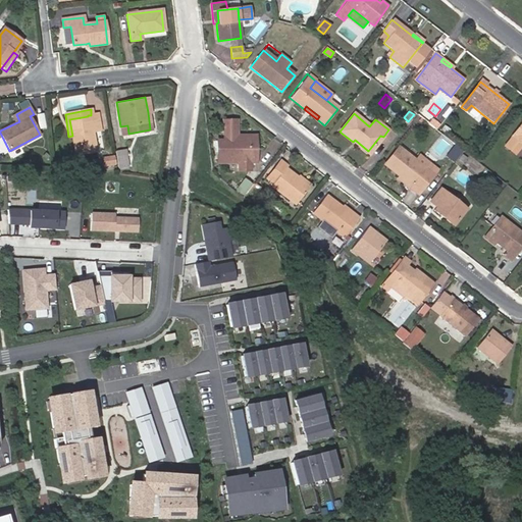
[(97,114),(91,115),(88,115),(88,116),(69,119),(72,136),(75,155),(94,152),(92,132),(100,131),(97,114)]
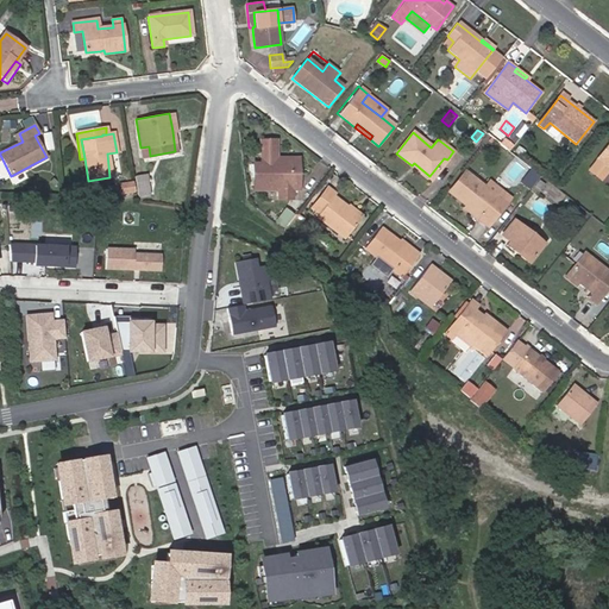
[(506,138),(501,144),(508,150),(509,151),(514,144),(506,138)]
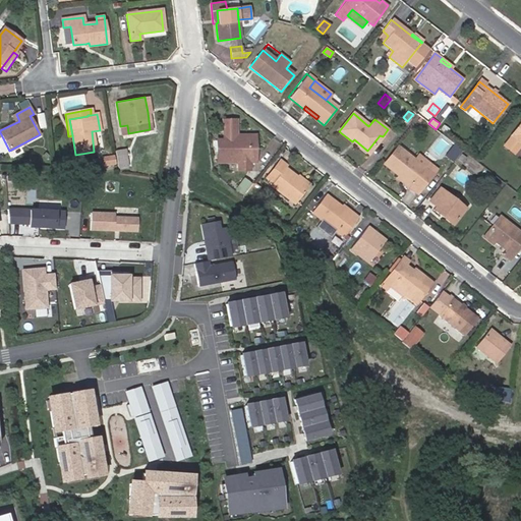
[(254,162),(254,149),(249,149),(249,135),(235,135),(236,120),(222,119),(222,139),(216,139),(216,161),(236,162),(236,170),(249,170),(249,162),(254,162)]
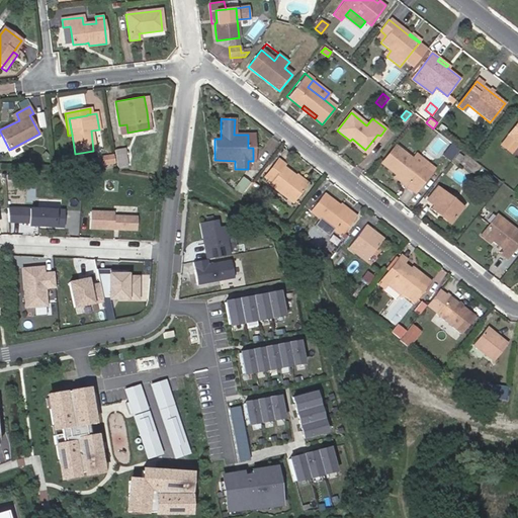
[(517,122),(509,135),(502,144),(511,150),(517,141),(517,122)]
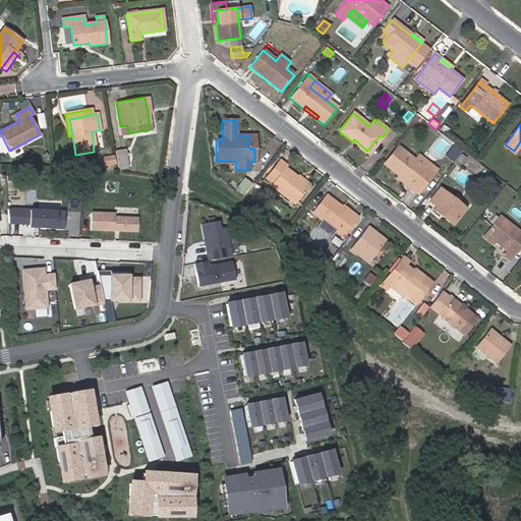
[(444,125),(441,128),(447,133),(450,130),(444,125)]
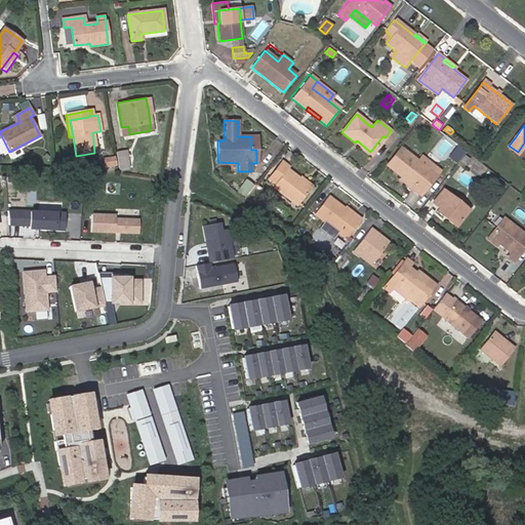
[(371,156),(386,137),(382,136),(370,152),(357,140),(355,143),(371,156)]
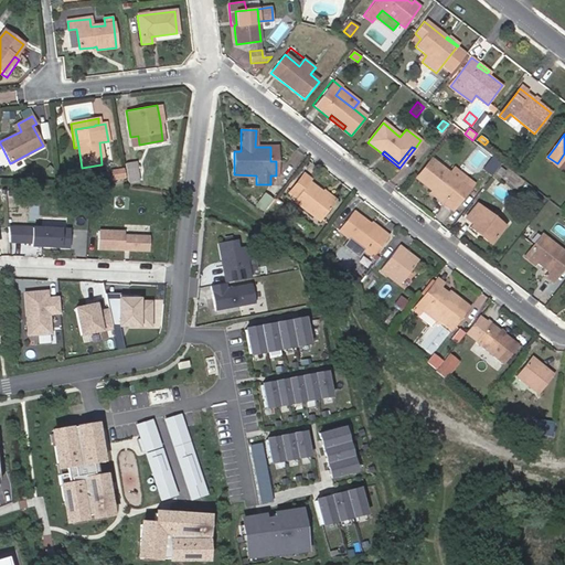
[(487,168),(493,173),(501,163),(494,159),(487,168)]
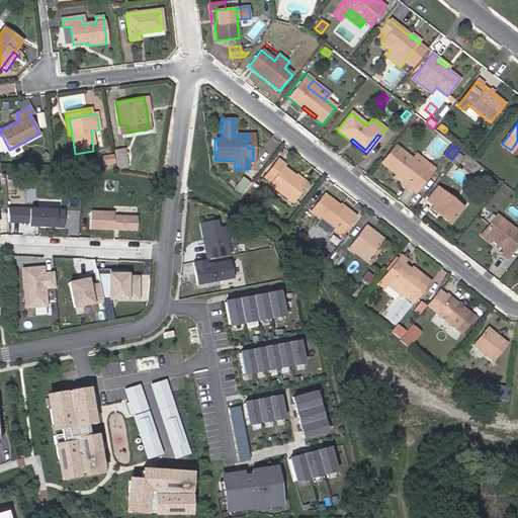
[(407,185),(406,187),(415,194),(429,174),(412,160),(396,147),(381,164),(395,175),(407,185)]
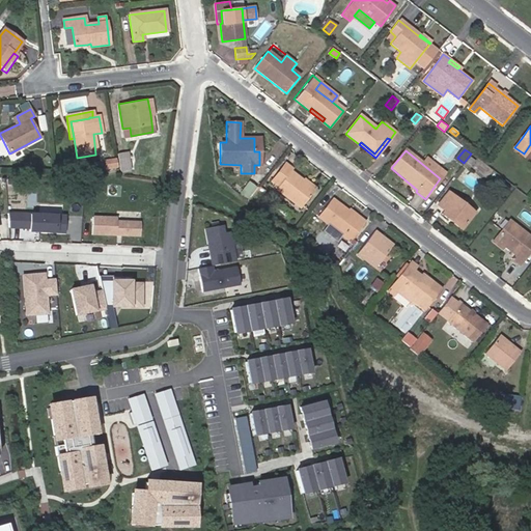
[(128,152),(118,155),(122,175),(132,173),(128,152)]
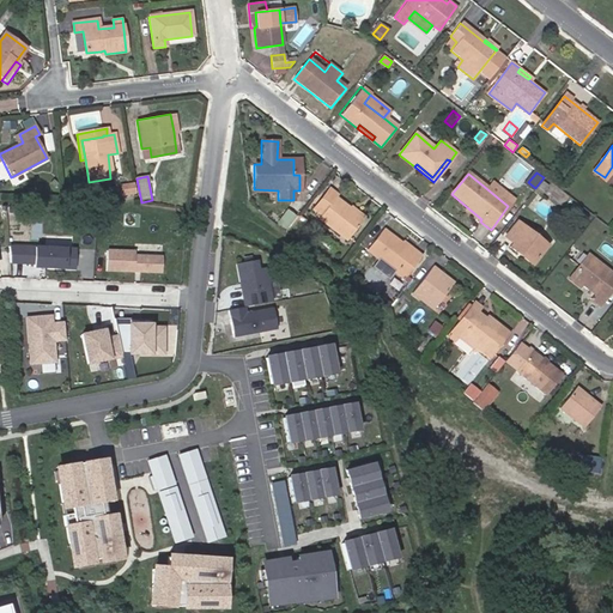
[(493,182),(487,189),(508,206),(514,199),(493,182)]
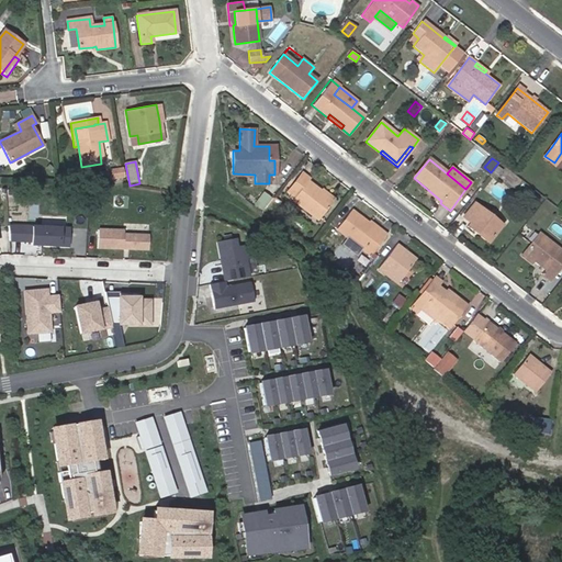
[(124,168),(111,170),(113,179),(126,176),(124,168)]
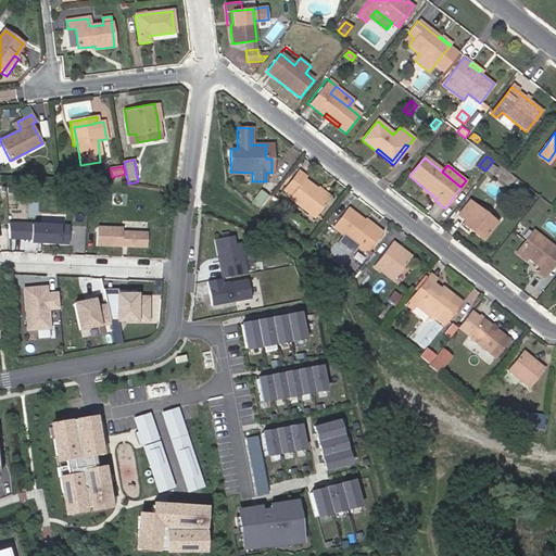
[(329,199),(316,189),(304,179),(306,176),(300,171),(285,190),(291,196),(290,198),(294,201),(307,212),(314,217),(329,199)]
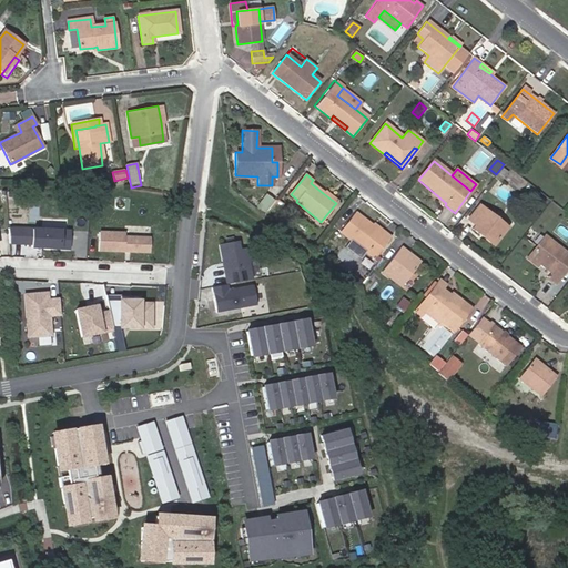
[(325,190),(323,193),(336,203),(338,201),(325,190)]
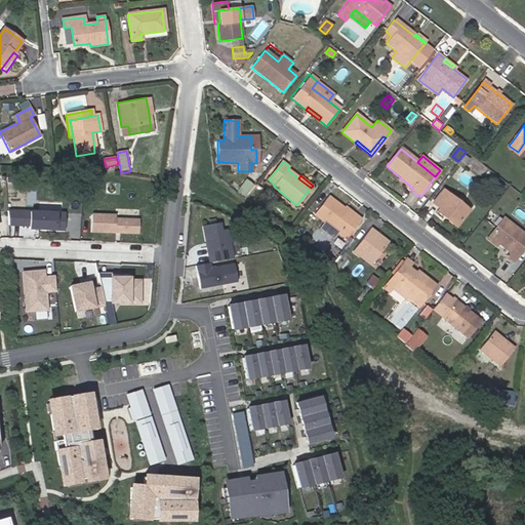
[(398,180),(411,190),(412,188),(400,177),(398,180)]
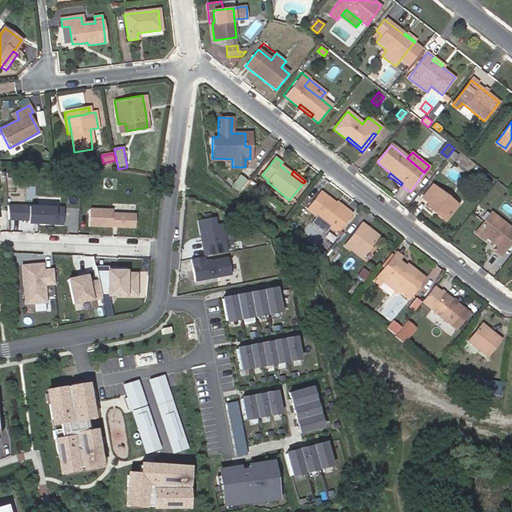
[(240,175),(231,185),(239,191),(247,180),(240,175)]
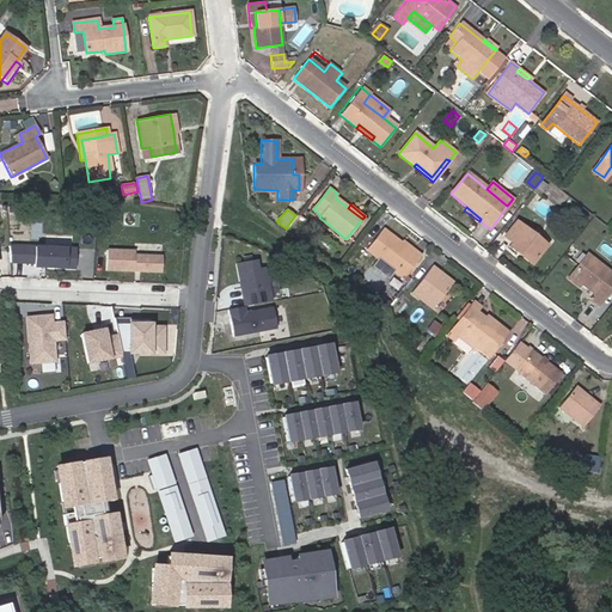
[(304,220),(298,216),(289,228),(294,233),(304,220)]
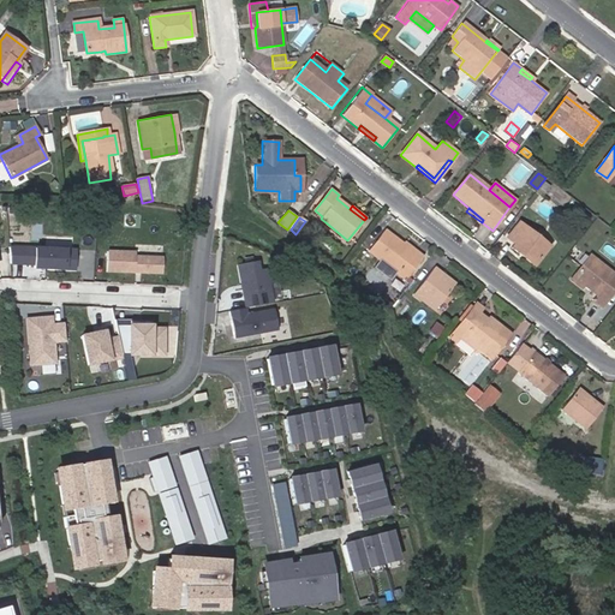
[(340,234),(326,222),(320,230),(335,242),(340,234)]
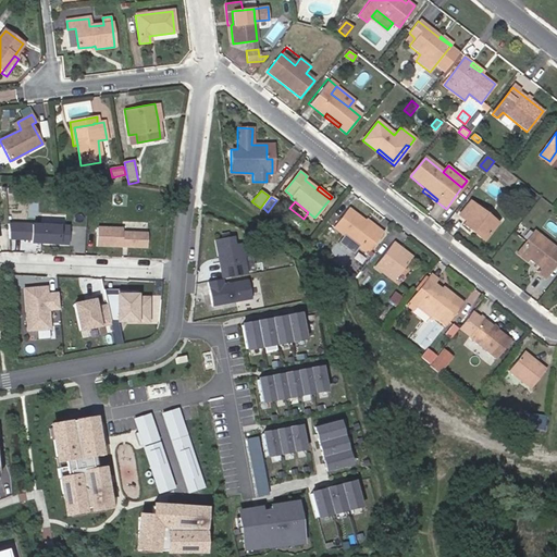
[(462,224),(471,231),(473,229),(485,237),(496,223),(470,202),(459,217),(466,221),(462,224)]
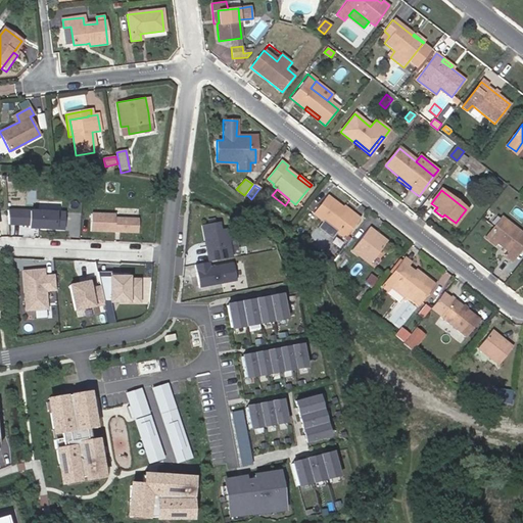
[(351,216),(342,207),(327,196),(314,214),(324,222),(320,228),(332,238),(337,232),(345,238),(361,219),(353,212),(351,216)]
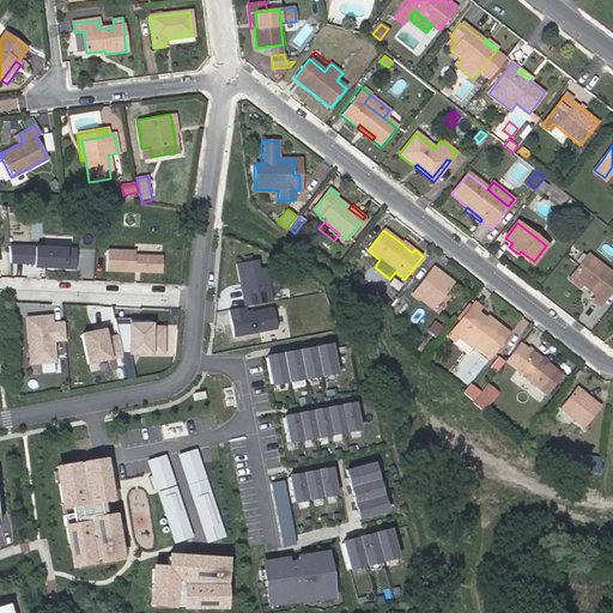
[(404,240),(401,243),(412,253),(414,249),(404,240)]
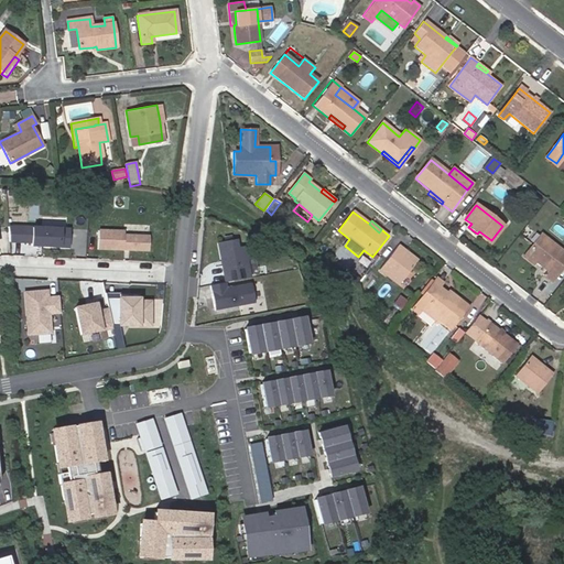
[(68,248),(69,229),(9,227),(10,241),(32,242),(32,246),(68,248)]
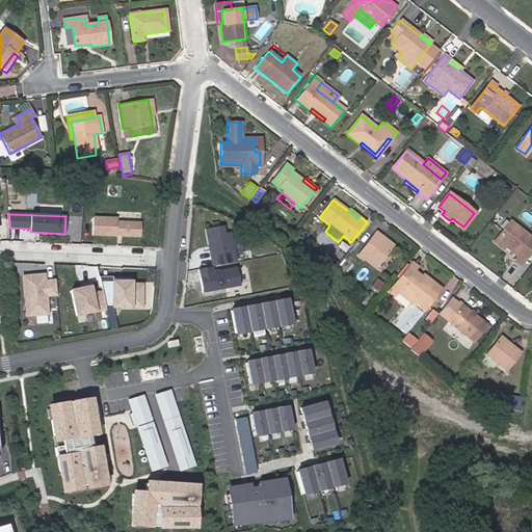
[(117,218),(94,217),(92,235),(140,237),(141,221),(117,220),(117,218)]
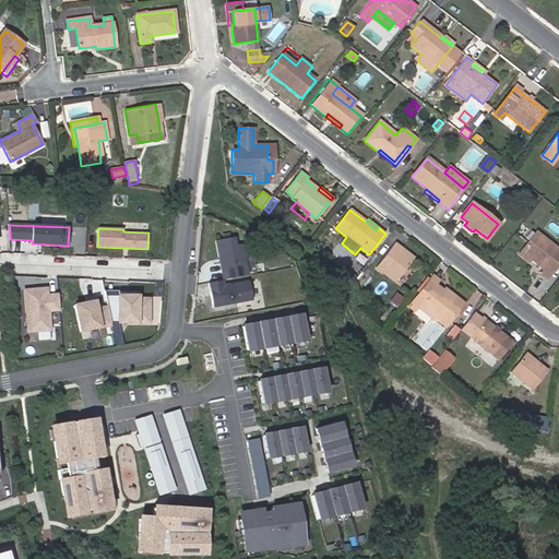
[(475,229),(473,232),(485,241),(487,238),(475,229)]
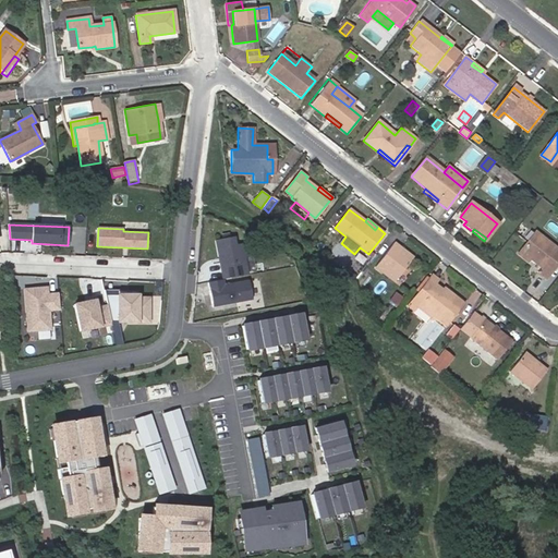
[(520,251),(530,259),(543,269),(540,273),(546,278),(557,263),(557,250),(535,231),(520,251)]
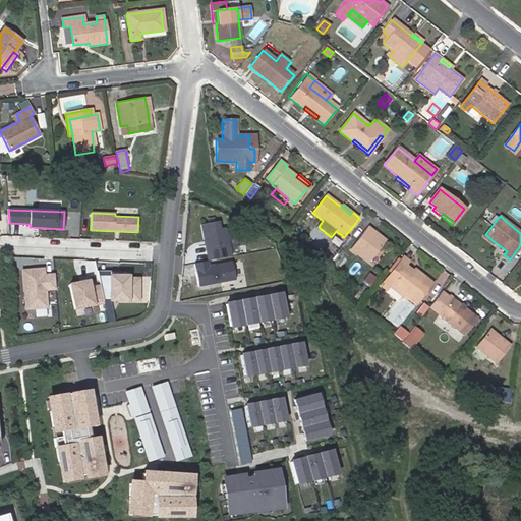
[(230,257),(225,229),(219,230),(217,223),(201,226),(208,262),(230,257)]
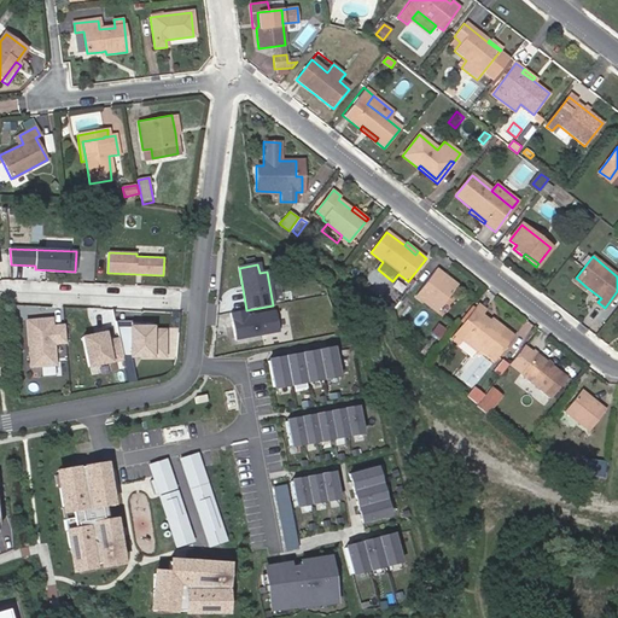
[(415,296),(436,313),(458,285),(436,269),(415,296)]
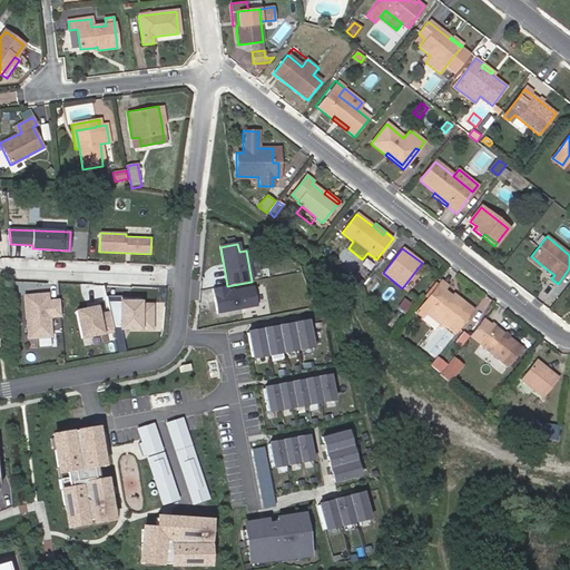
[(539,268),(541,265),(531,256),(528,259),(539,268)]
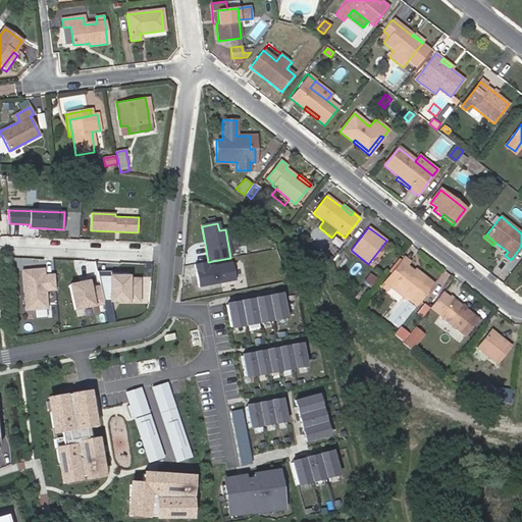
[(329,259),(340,248),(333,243),(324,255),(329,259)]
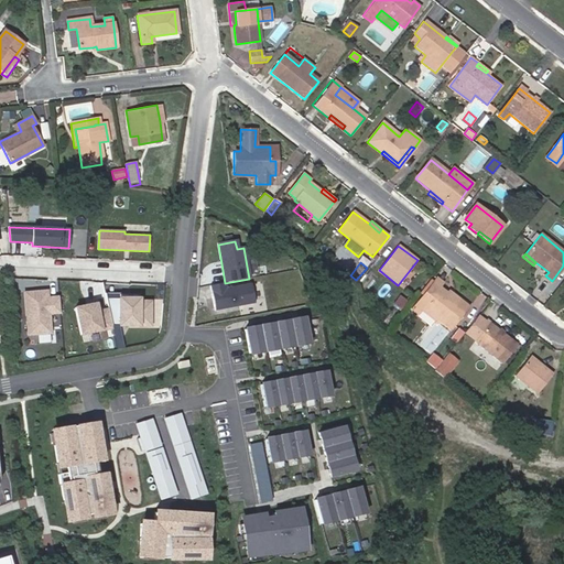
[(384,299),(393,286),(386,281),(377,293),(384,299)]
